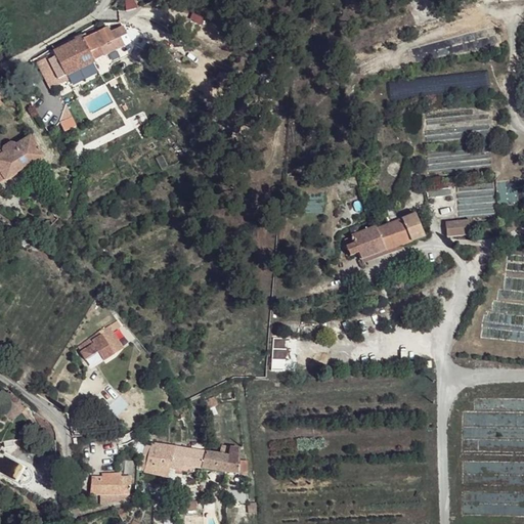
[(47,58),(58,80),(66,76),(94,61),(131,43),(123,27),(111,33),(107,28),(102,30),(101,28),(100,26),(85,34),(85,36),(75,41),(77,43),(47,58)]
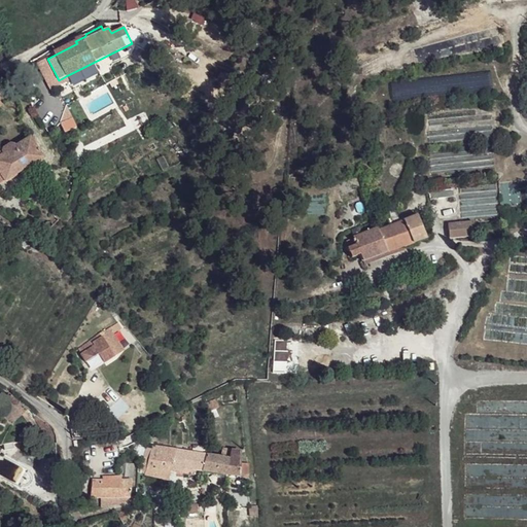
[(134,101),(126,104),(129,110),(137,106),(134,101)]
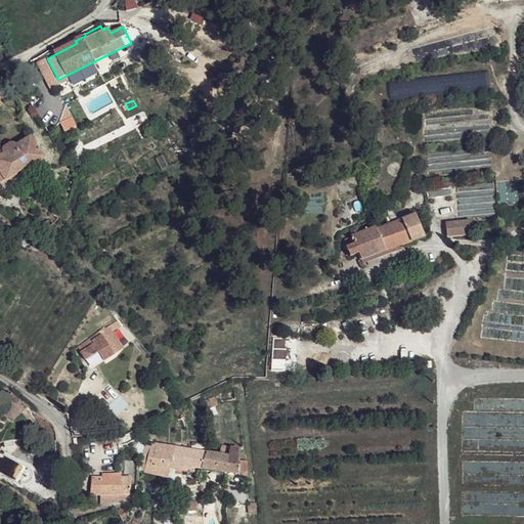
[(0,183),(5,180),(7,180),(16,175),(17,173),(43,157),(30,137),(15,146),(14,144),(10,144),(3,148),(2,151),(3,154),(2,155),(1,151),(0,151),(0,183)]
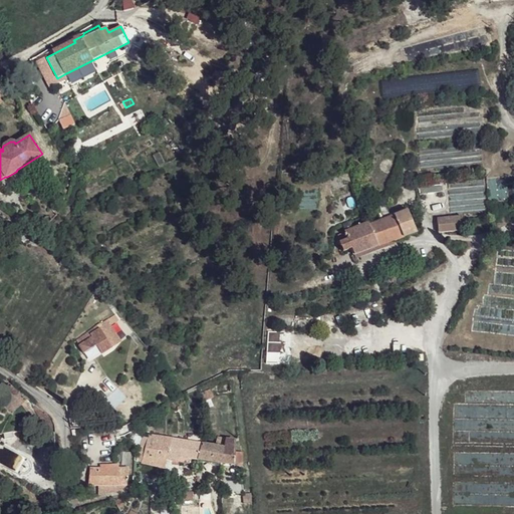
[(416,233),(408,210),(369,225),(368,223),(344,232),(345,232),(338,235),(341,241),(339,242),(343,251),(351,248),(354,255),(416,233)]
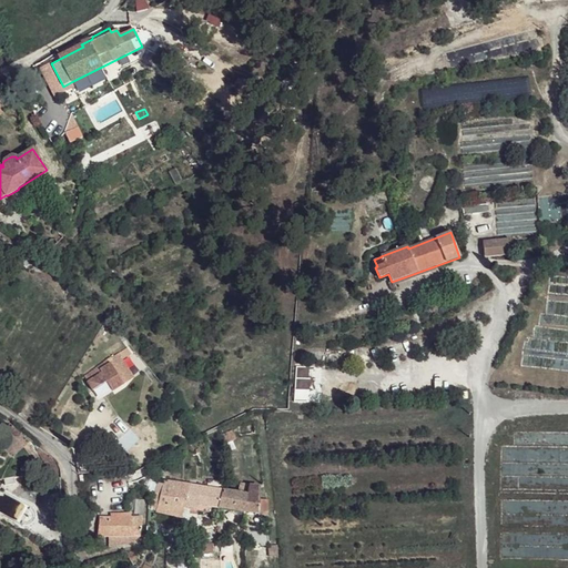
[(510,255),(509,239),(483,241),(485,257),(510,255)]
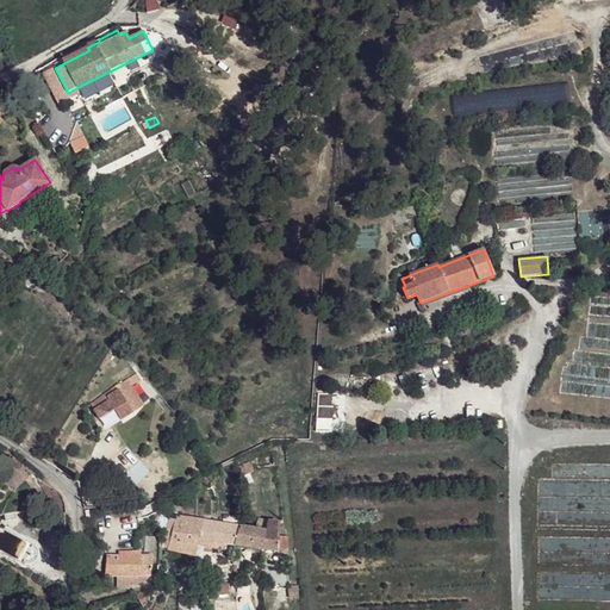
[(129,379),(119,385),(123,390),(132,384),(129,379)]
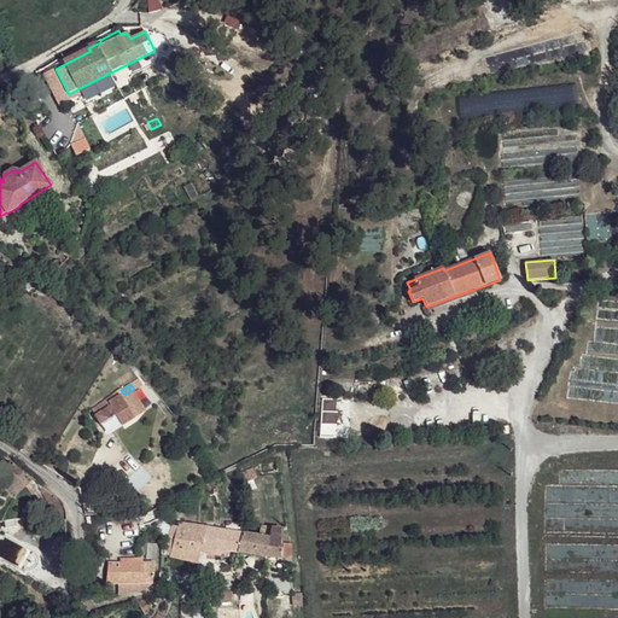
[(111,406),(95,415),(104,429),(118,419),(122,425),(134,418),(120,395),(109,401),(111,406)]
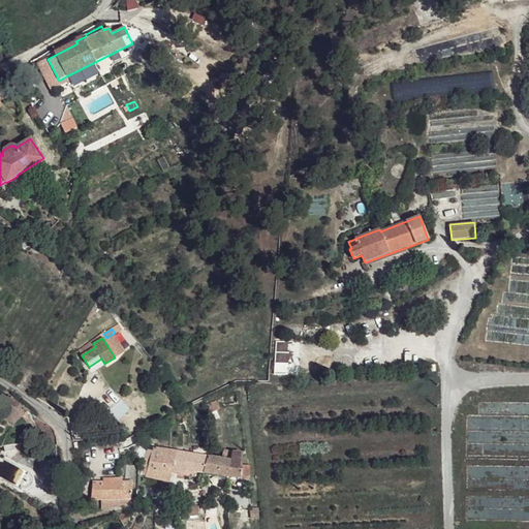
[(115,358),(104,364),(106,367),(117,361),(115,358)]
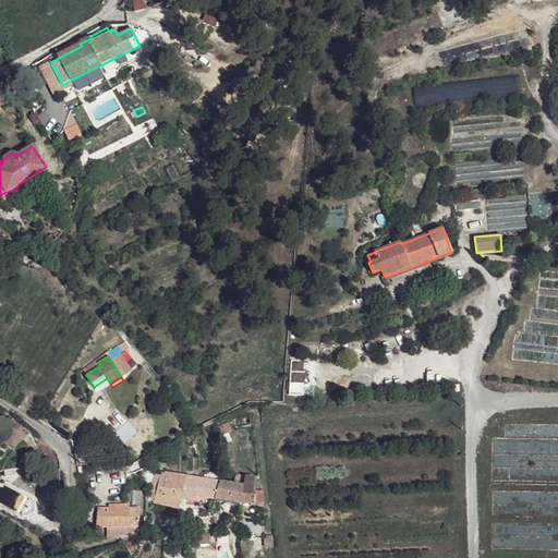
[(217,427),(221,436),(232,431),(228,423),(217,427)]
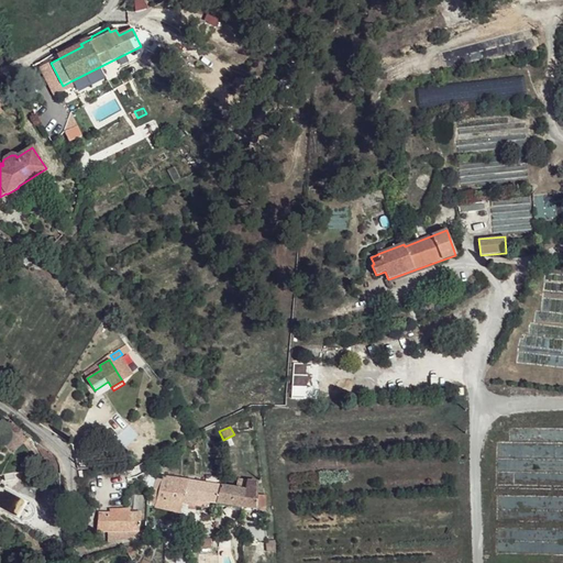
[(157,496),(154,507),(180,514),(183,503),(188,481),(163,476),(162,483),(157,496)]
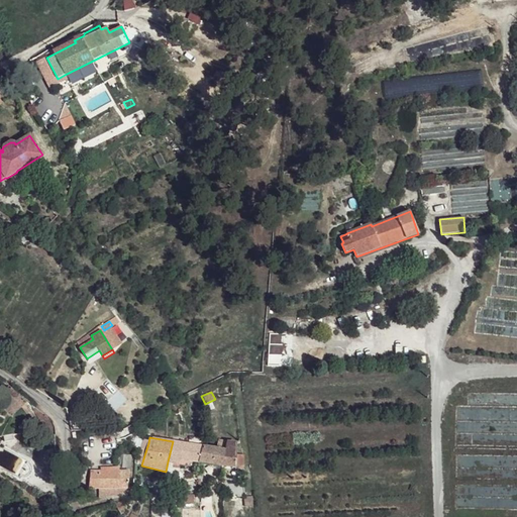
[(190,438),(189,444),(203,446),(202,438),(190,438)]
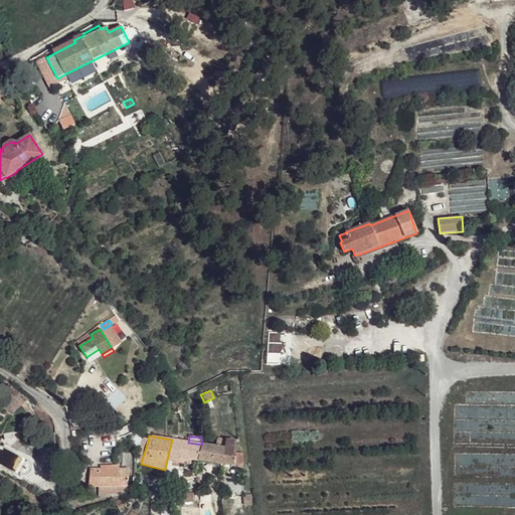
[(216,447),(224,449),(225,441),(217,439),(216,447)]
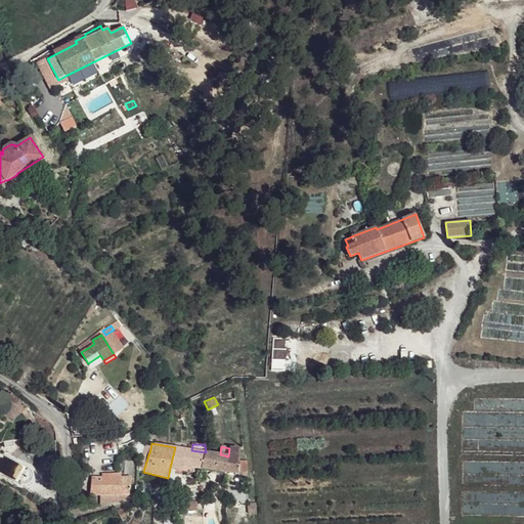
[(175,447),(170,468),(181,471),(182,467),(203,469),(206,452),(191,450),(175,447)]
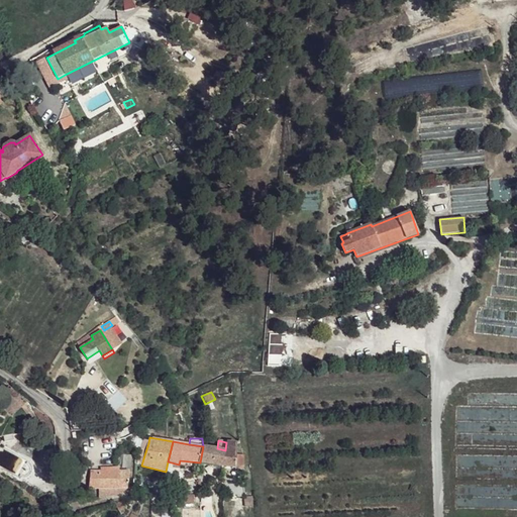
[(203,446),(200,462),(236,468),(236,454),(236,443),(226,441),(226,442),(225,450),(217,448),(215,448),(203,446)]
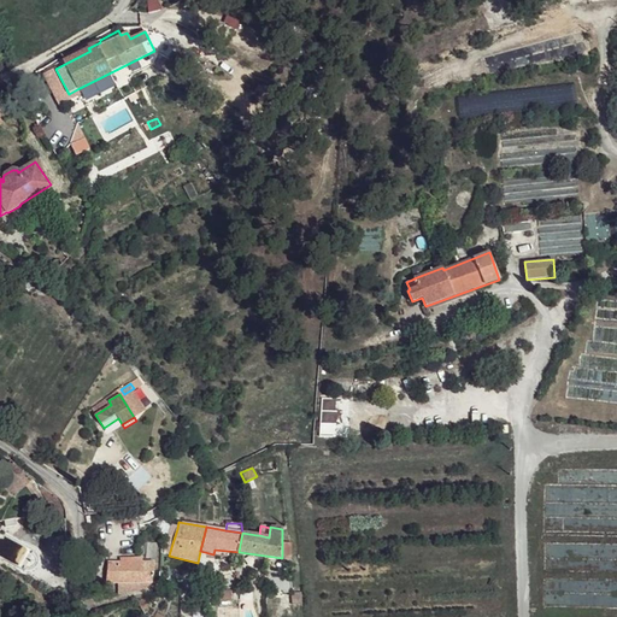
[(166,542),(172,544),(177,529),(171,528),(166,542)]
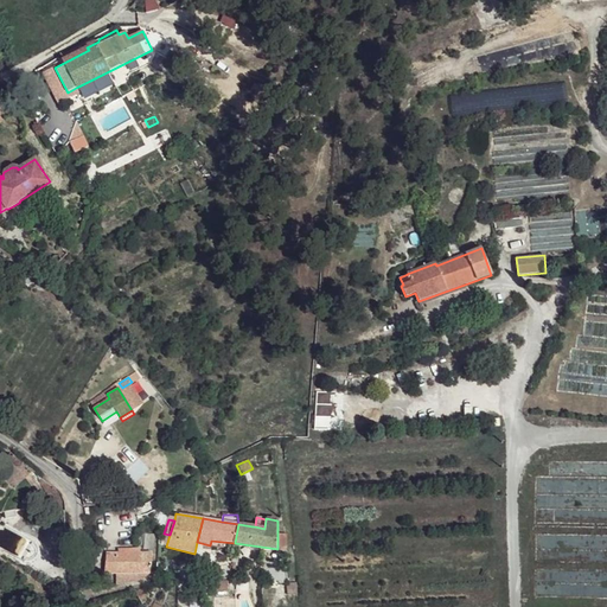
[(106,554),(104,574),(149,574),(151,555),(153,554),(155,535),(146,534),(144,554),(132,554),(132,549),(119,550),(117,554),(106,554)]
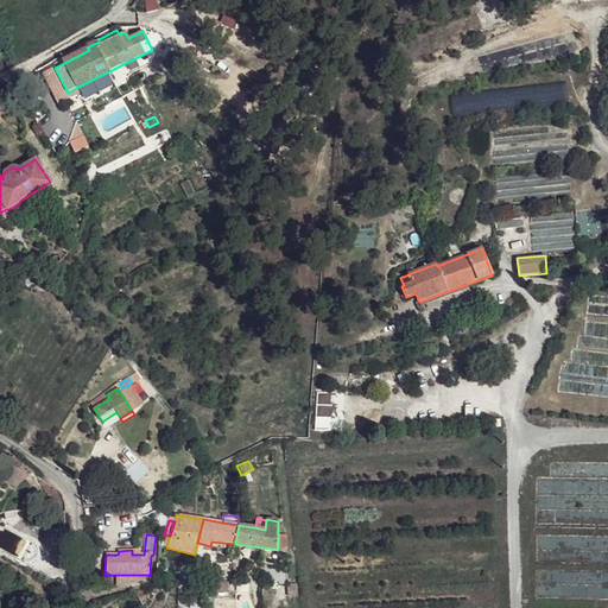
[(228,582),(215,581),(215,584),(215,591),(227,591),(228,582)]
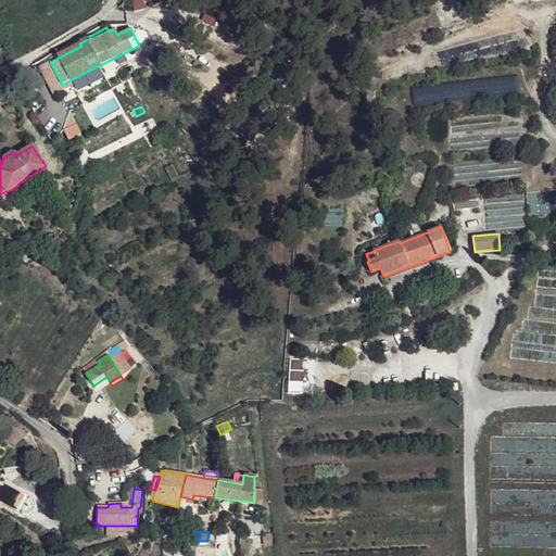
[(182,542),(176,536),(173,542),(178,546),(182,542)]
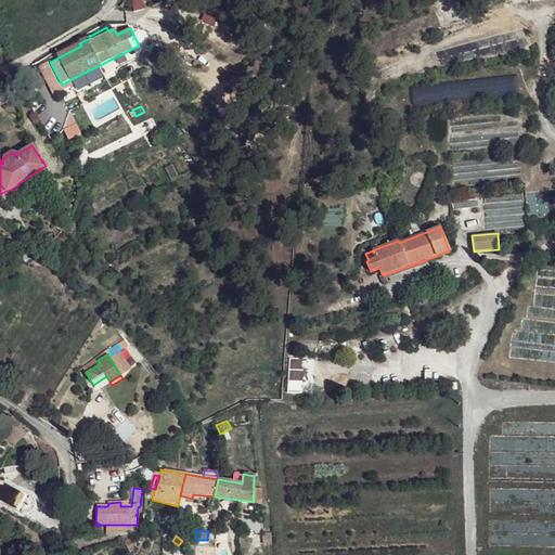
[(125,541),(129,549),(133,546),(132,543),(132,542),(130,538),(125,541)]
